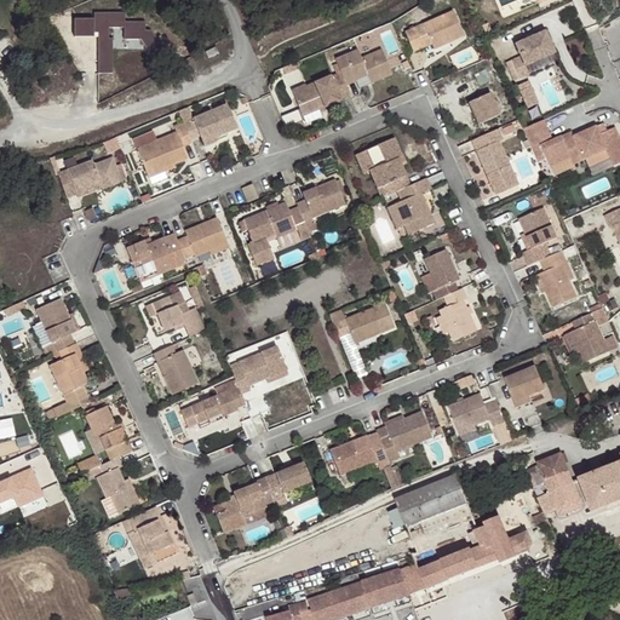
[(97,18),(78,19),(79,42),(104,40),(108,76),(126,75),(124,38),(119,38),(119,30),(131,29),(132,39),(150,38),(160,51),(170,45),(158,28),(151,28),(151,21),(133,22),(132,11),(97,13),(97,18)]
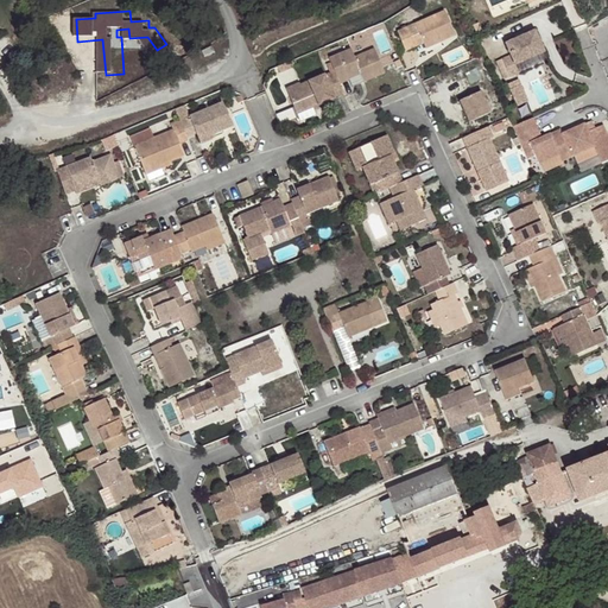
[(425,49),(441,43),(455,37),(444,13),(415,25),(423,44),(424,45),(425,49)]
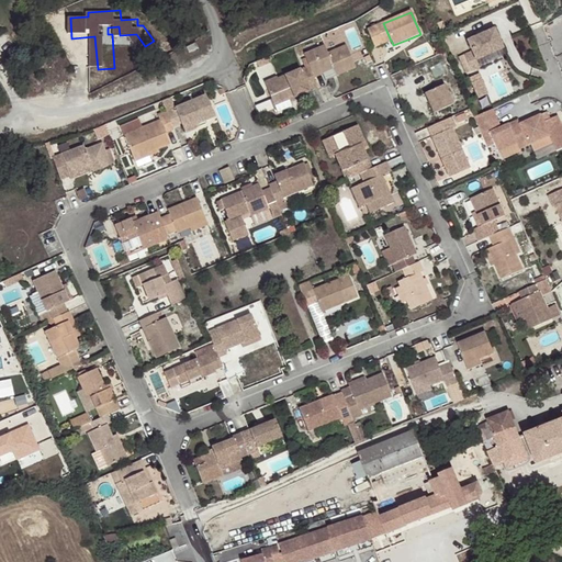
[(391,41),(383,23),(375,26),(383,44),(391,41)]
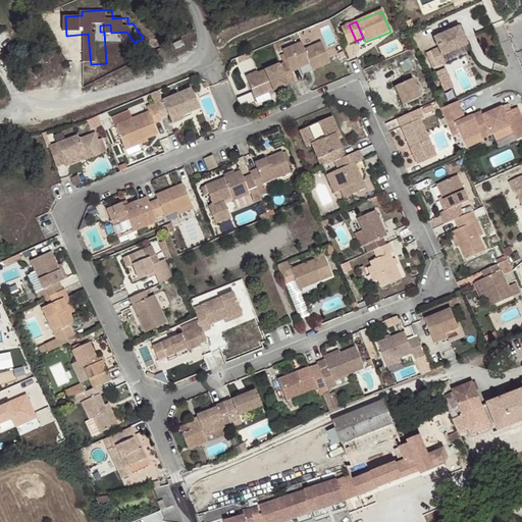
[(356,41),(349,24),(341,29),(348,45),(356,41)]
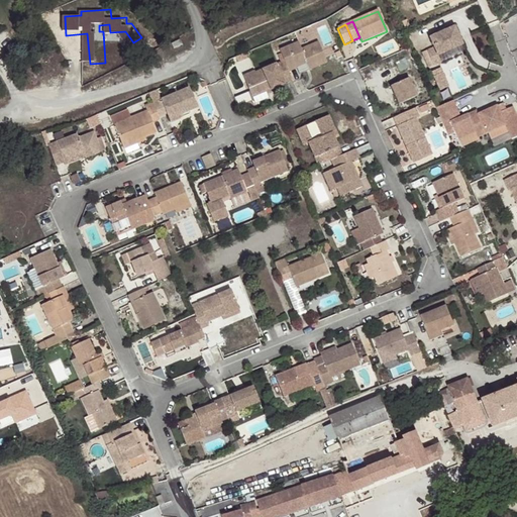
[(434,50),(427,54),(434,68),(441,65),(438,58),(462,46),(454,28),(429,39),(434,50)]
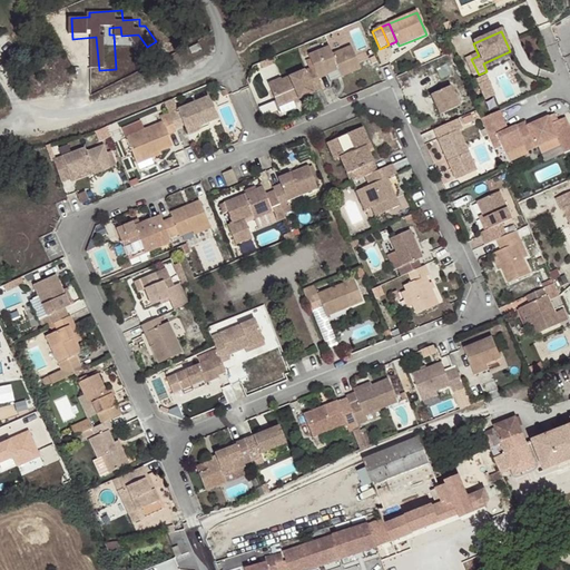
[(414,42),(413,40),(399,46),(401,51),(410,47),(409,45),(414,42)]
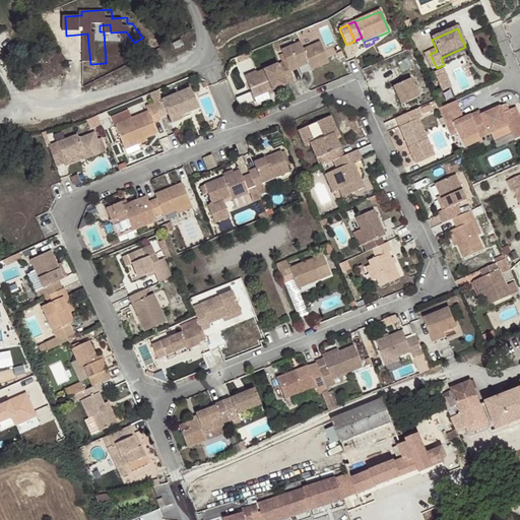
[(173,44),(175,49),(184,45),(182,40),(173,44)]
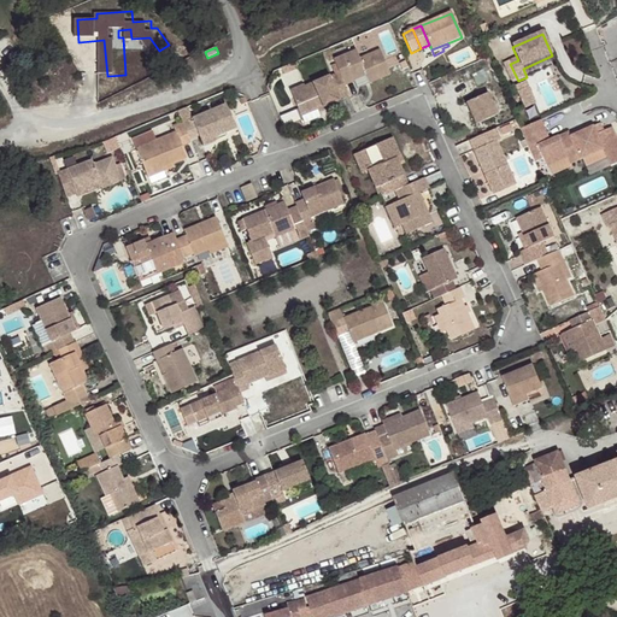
[(357,47),(334,58),(339,70),(345,84),(354,80),(354,78),(366,74),(369,81),(391,72),(381,47),(360,57),(357,47)]
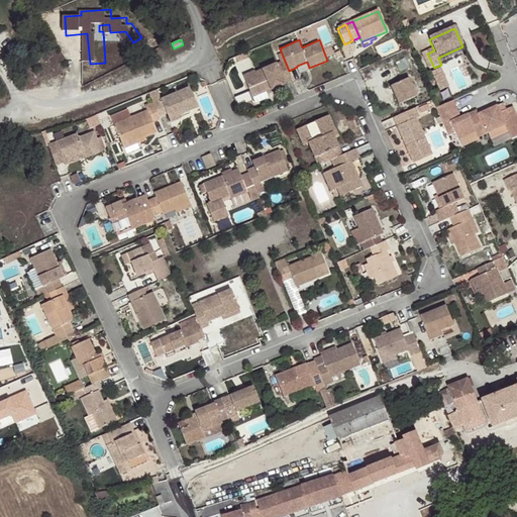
[(289,71),(284,59),(277,63),(276,61),(256,70),(255,69),(243,74),(252,95),(266,89),(265,88),(270,86),(271,89),(286,83),(285,81),(292,78),(289,71)]
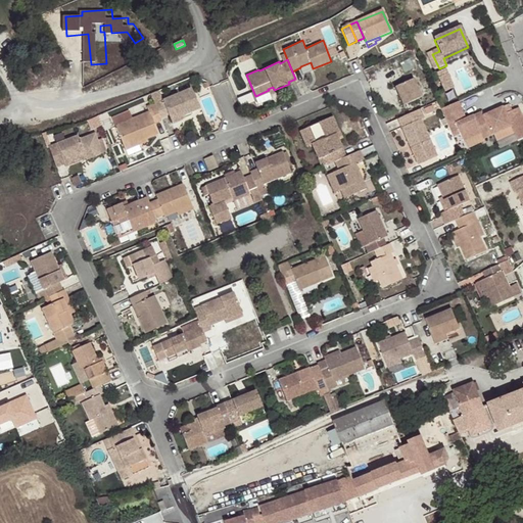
[(436,76),(438,81),(447,77),(445,72),(436,76)]
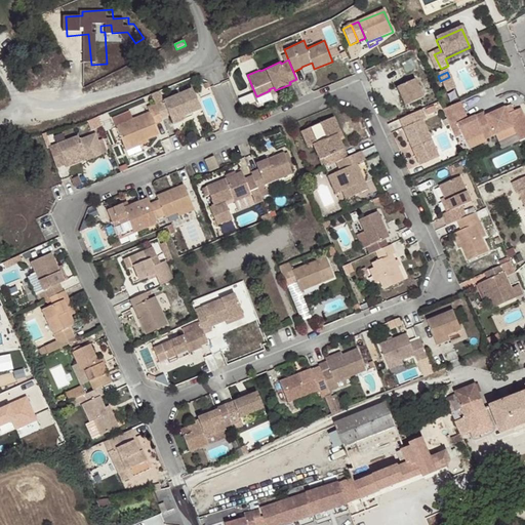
[(403,104),(422,95),(413,77),(394,85),(403,104)]
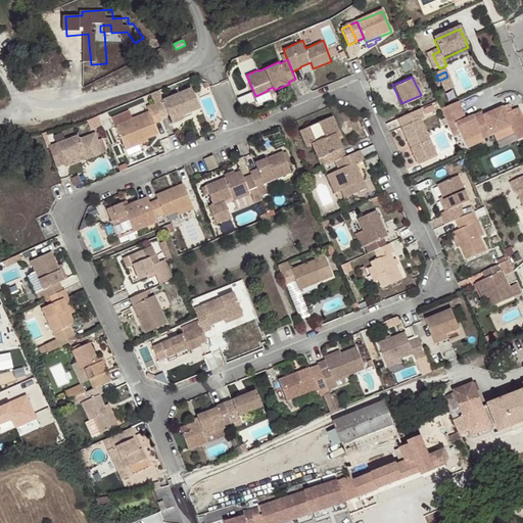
[(444,94),(454,90),(447,77),(438,81),(444,94)]
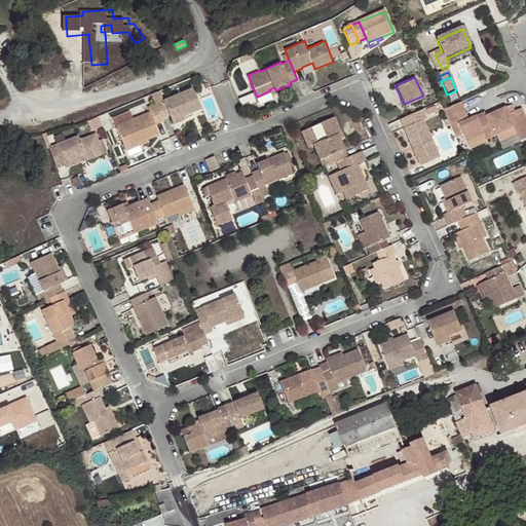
[(270,90),(257,97),(260,104),(273,98),(272,95),(276,92),(275,90),(274,87),(269,89),(270,90)]
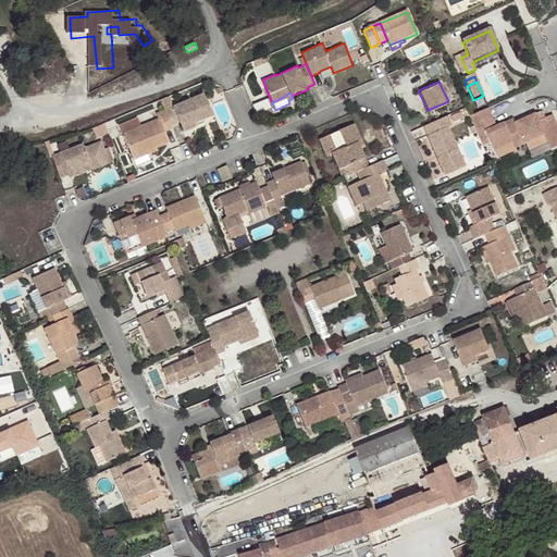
[(181,122),(182,125),(195,120),(196,123),(214,114),(206,94),(174,107),(181,122)]
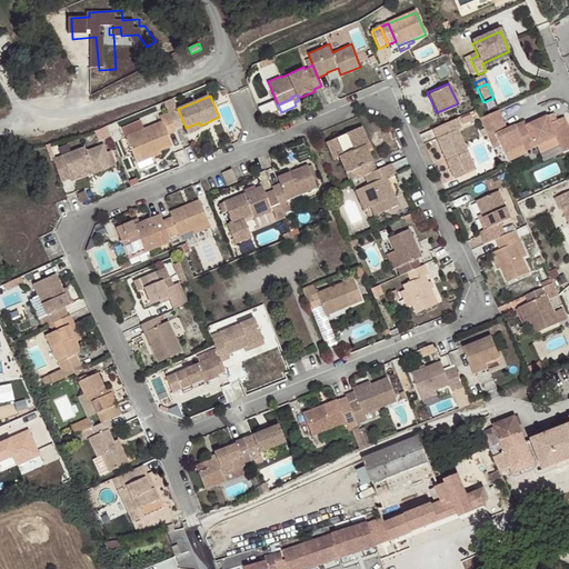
[(175,98),(165,102),(169,112),(176,129),(185,125),(178,109),(175,98)]
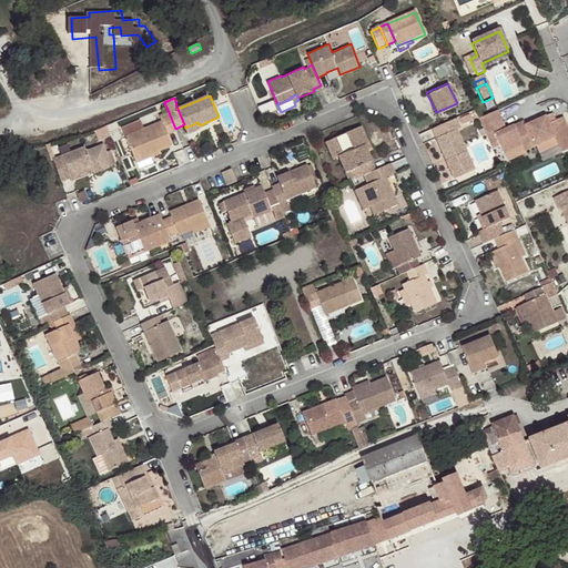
[(122,128),(137,162),(151,156),(150,154),(160,151),(173,145),(169,134),(176,131),(175,129),(169,112),(160,115),(162,122),(144,129),(141,120),(122,128)]
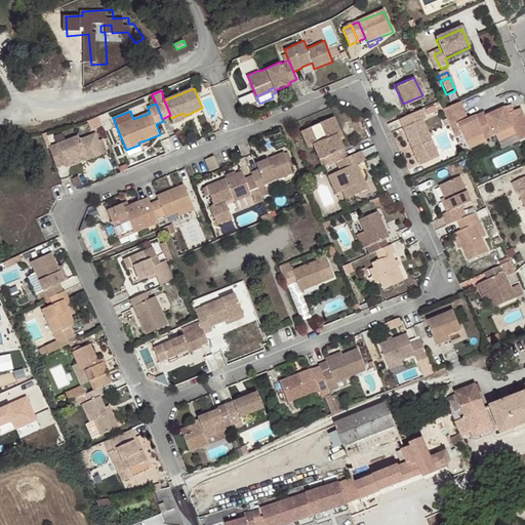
[(469,122),(460,105),(443,113),(455,140),(462,137),(466,145),(484,136),(483,134),(491,130),(494,137),(514,129),(520,144),(524,140),(524,119),(521,111),(514,114),(511,107),(486,119),(487,121),(479,125),(476,119),(469,122)]
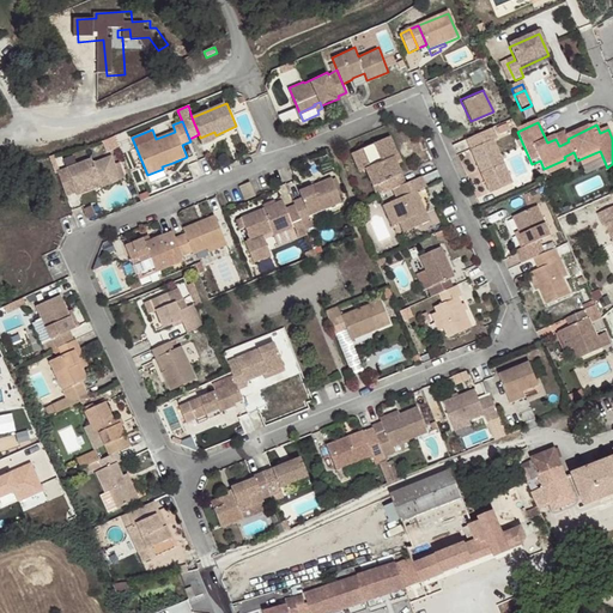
[(496,137),(491,126),(465,137),(478,168),(483,165),(484,170),(481,175),(485,183),(508,173),(492,139),(496,137)]
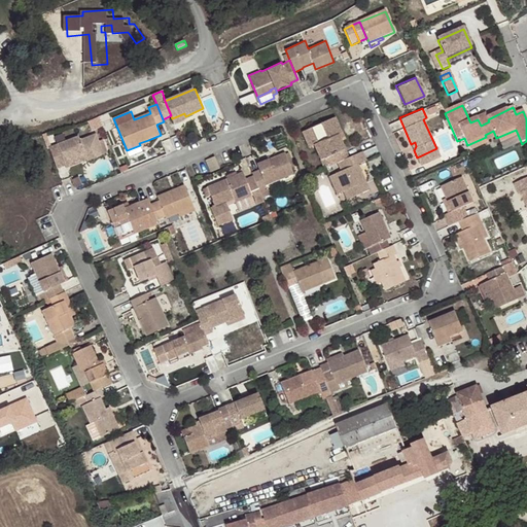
[(186,118),(185,116),(184,113),(172,118),(174,124),(186,118)]
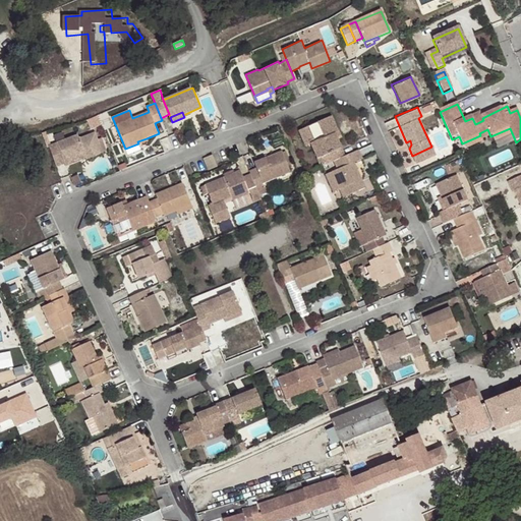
[(480,114),(472,118),(475,124),(483,120),(482,118),(480,114)]
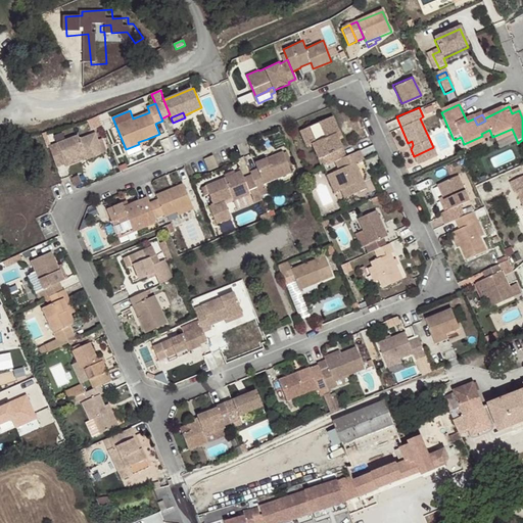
[(333,160),(344,155),(337,138),(334,133),(338,132),(331,116),(307,127),(314,142),(311,144),(321,167),(333,160)]
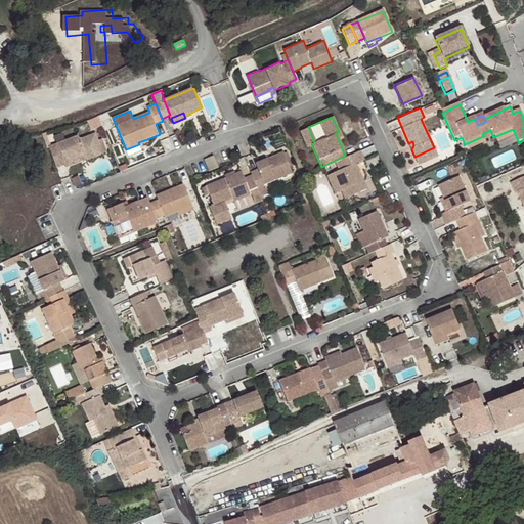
[(306,146),(311,144),(314,142),(308,127),(299,130),(306,146)]
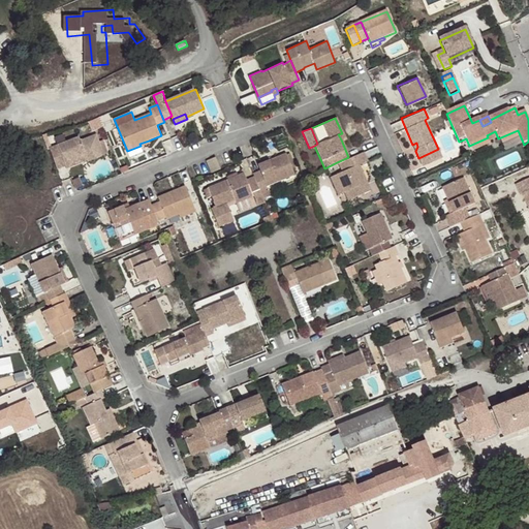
[(488,137),(490,143),(498,138),(495,131),(487,135),(488,137)]
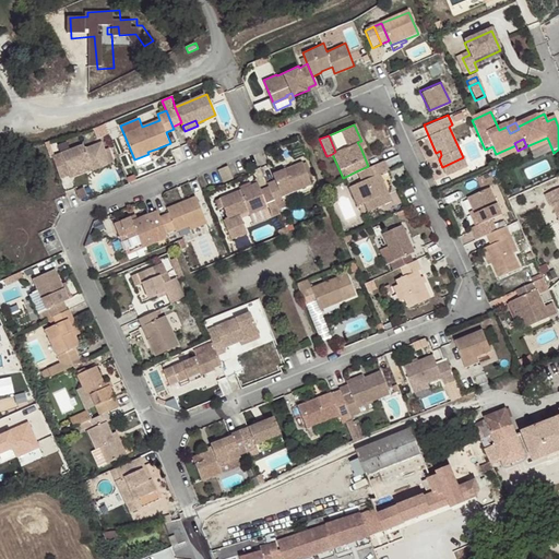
[(94,170),(110,164),(107,154),(110,153),(111,153),(109,146),(106,149),(103,142),(86,149),(84,144),(54,156),(62,178),(71,175),(70,171),(79,167),(91,163),(93,167),(94,170)]
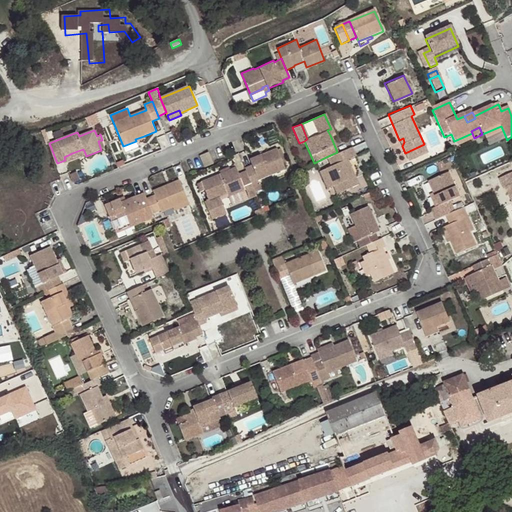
[(426,151),(424,144),(405,153),(407,159),(426,151)]
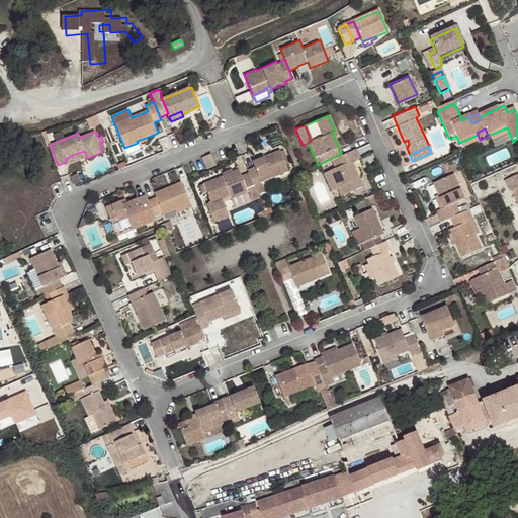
[(359,157),(355,148),(341,154),(330,159),(334,167),(329,170),(337,188),(339,186),(344,194),(362,186),(358,177),(355,178),(351,169),(354,168),(351,161),(359,157)]
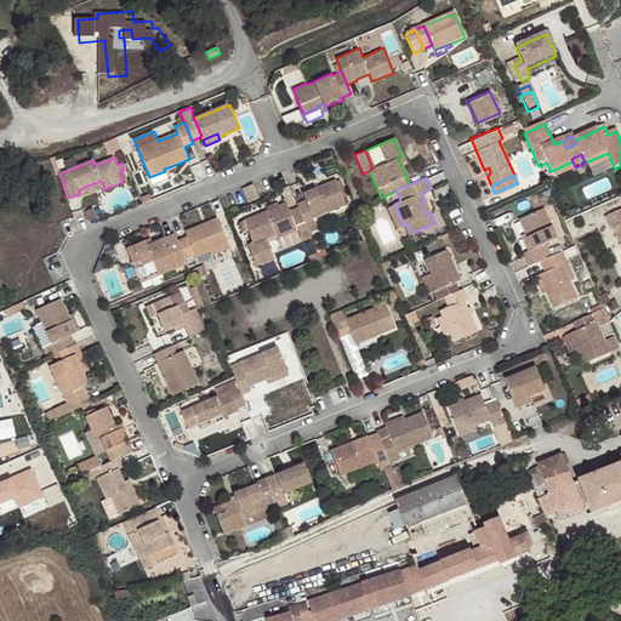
[(303,198),(295,201),(297,206),(305,224),(313,221),(311,216),(330,209),(345,203),(334,178),(301,192),(303,198)]
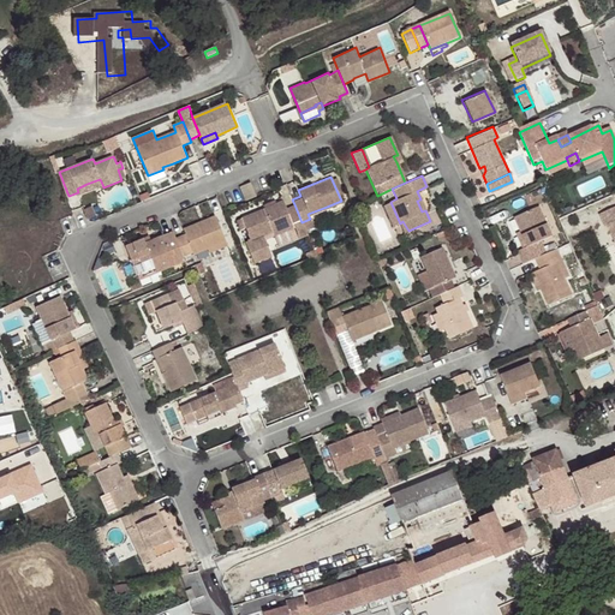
[(297,238),(306,234),(304,227),(302,222),(294,204),(285,208),(279,210),(275,202),(239,216),(249,239),(270,231),(273,236),(292,227),(297,238)]
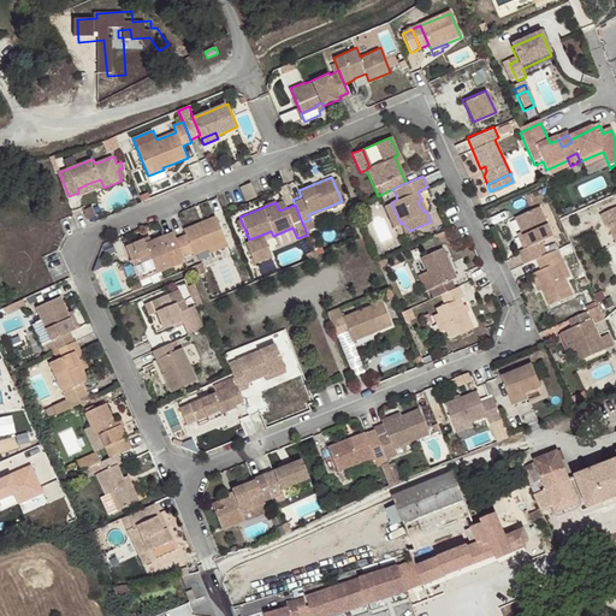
[(401,224),(391,202),(384,205),(392,226),(401,224)]
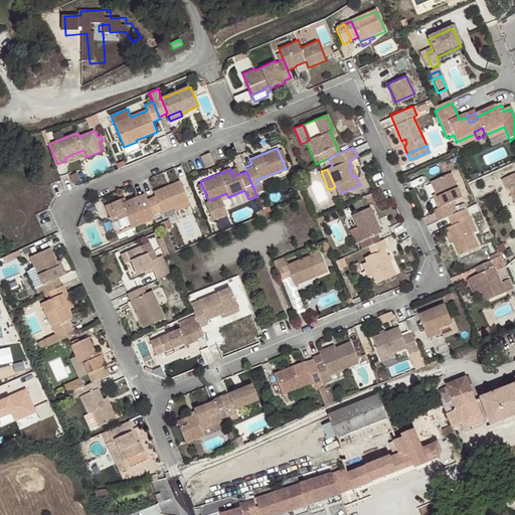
[(433,209),(438,219),(448,215),(456,211),(452,201),(461,197),(450,172),(431,181),(435,192),(441,205),(437,207),(433,209)]
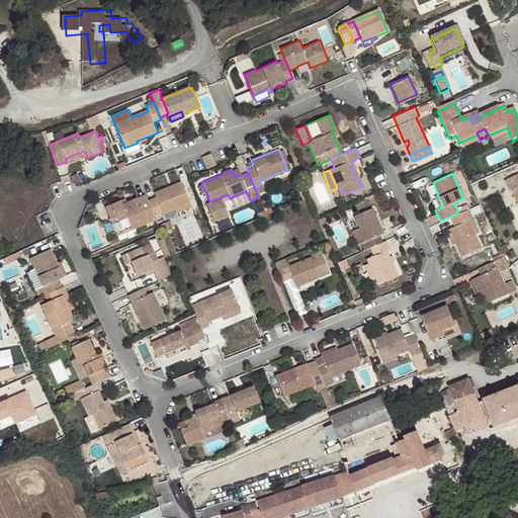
[(254,187),(256,191),(279,182),(275,174),(259,180),(261,184),(254,187)]
